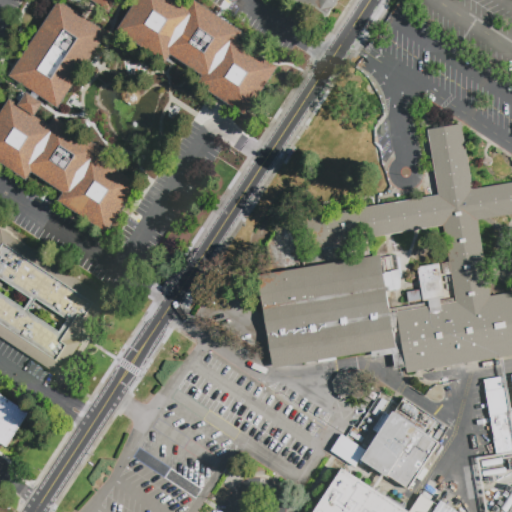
[(87,0),(119,0),(110,15),(87,0)]
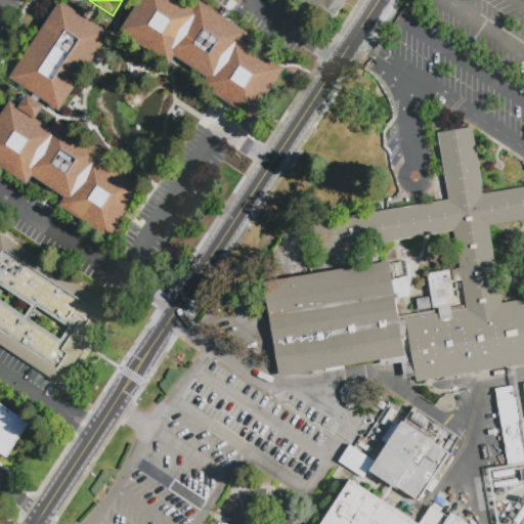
[(254,119),(205,87),(206,86),(210,79),(175,55),(170,63),(122,32),(142,0),(182,0),(195,9),(202,1),(251,34),(246,43),(287,70),(254,119)]
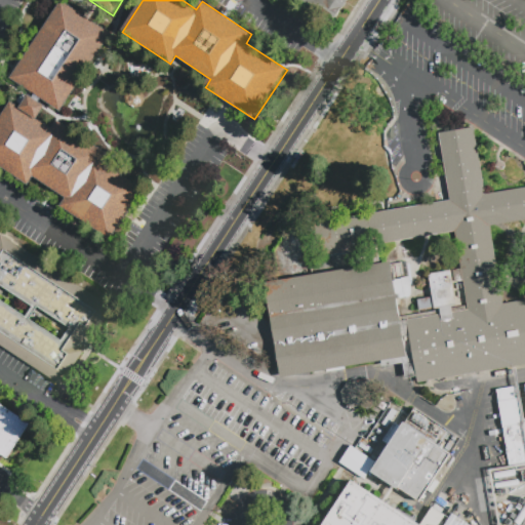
[(348,0),(332,25),(295,0),(348,0)]
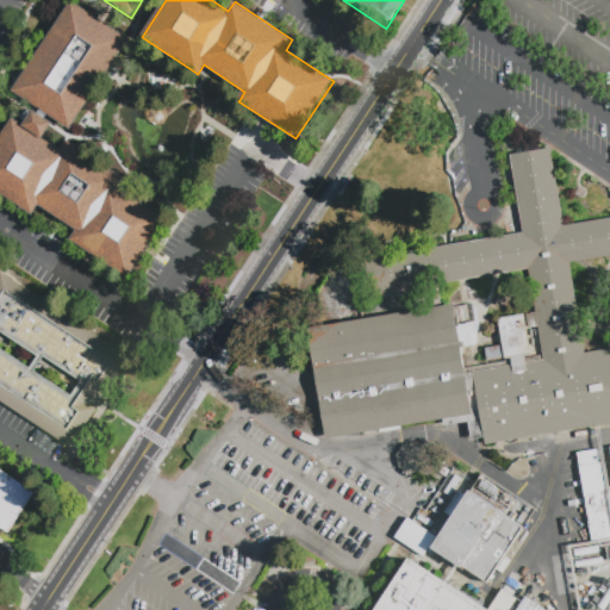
[(69,131),(11,92),(70,1),(130,39),(69,131)]
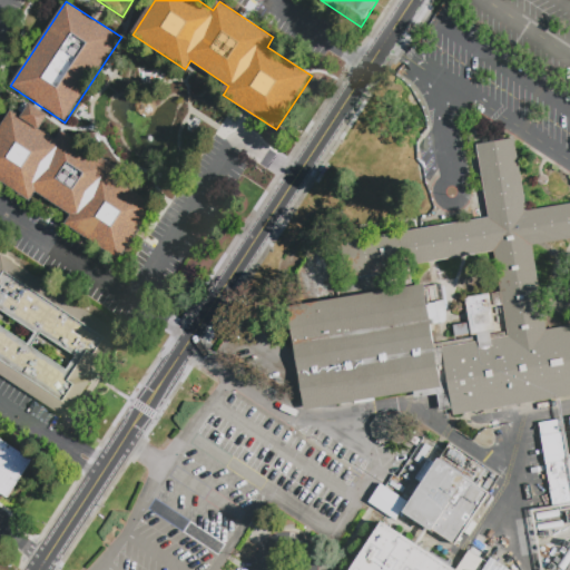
[(150,116),(143,118),(137,114),(135,106),(139,99),(147,97),(154,101),(155,108),(150,116)]
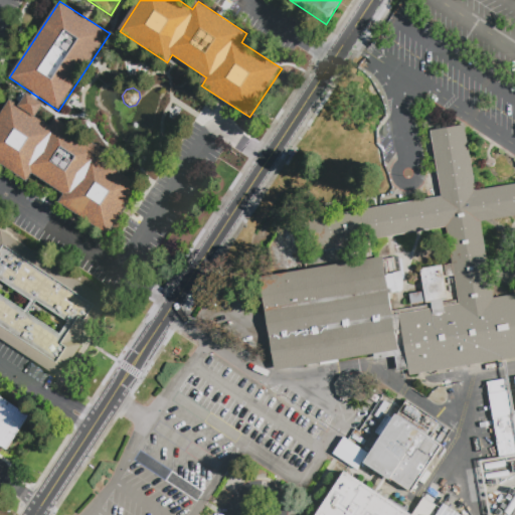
[(140,186),(108,235),(59,203),(64,195),(33,174),(27,182),(0,164),(0,117),(11,101),(15,103),(21,94),(26,97),(28,94),(44,105),(36,118),(50,127),(56,119),(105,151),(100,159),(140,186)]
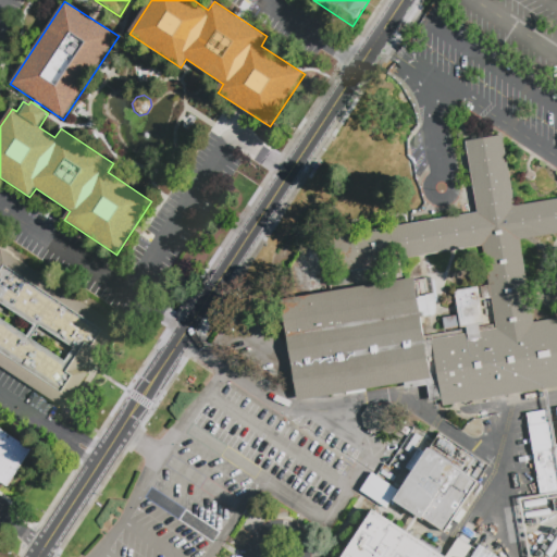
[(297,400),(281,300),(415,277),(424,338),(461,332),(461,330),(445,332),(444,320),(459,318),(455,295),(479,291),(485,333),(497,332),(492,298),(482,300),(480,287),(490,286),(483,246),(336,270),(331,237),(478,213),(466,141),(505,135),(517,207),(556,199),(556,386),(442,406),(442,399),(431,401),(428,385),(406,388),(405,383),(297,400)]
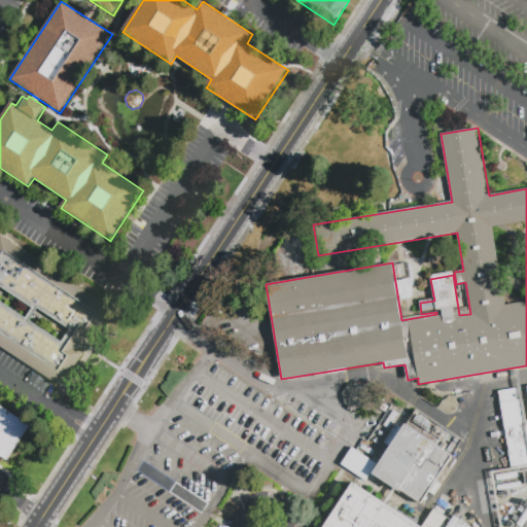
[(88,344),(82,340),(76,348),(82,352),(59,386),(0,347),(0,236),(110,309),(88,344)]
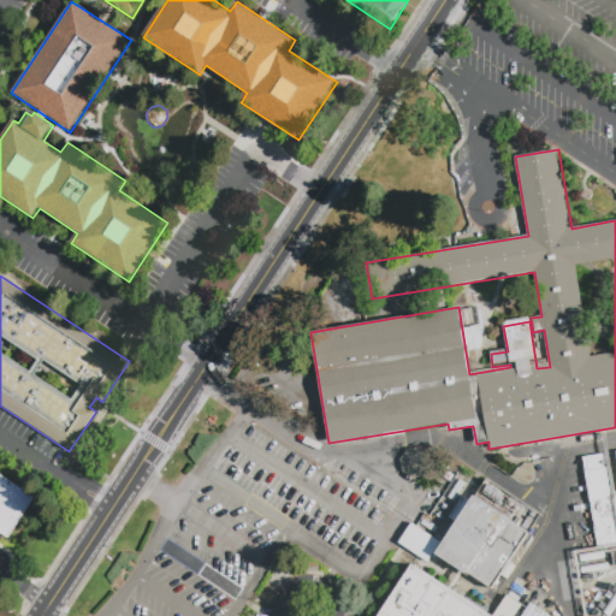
[(615,546),(597,551),(581,458),(606,454),(614,493),(615,492),(615,461),(612,461),(611,456),(615,456),(615,452),(615,451),(615,546)]
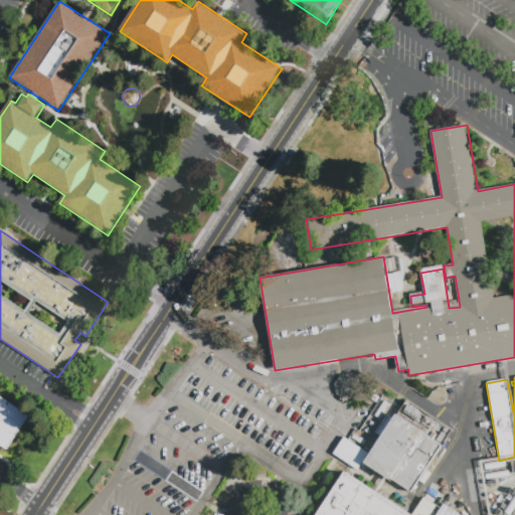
[(0,396),(29,416),(7,451),(1,447),(0,448),(0,396)]
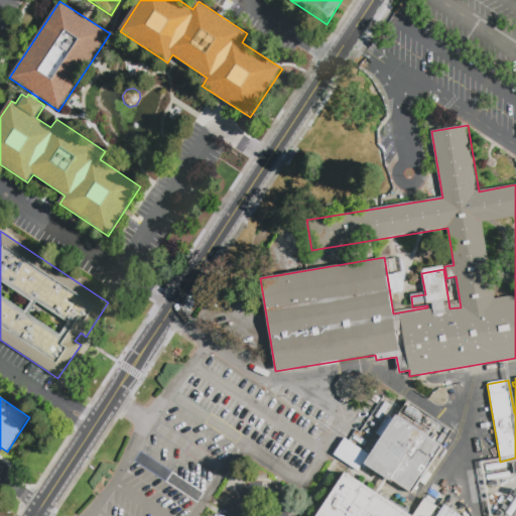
[(441,446),(411,493),(391,480),(390,481),(364,464),(382,437),(375,433),(387,416),(393,420),(397,415),(421,431),(421,432),(435,442),(442,433),(446,436),(440,445),(441,446)]
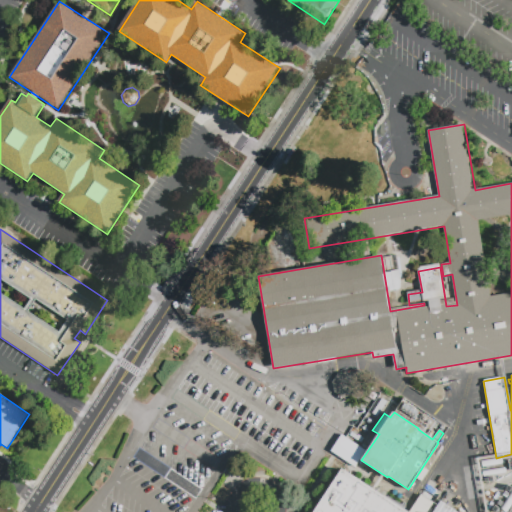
[(482,468),(482,462),(502,459),(503,465),(482,468)]
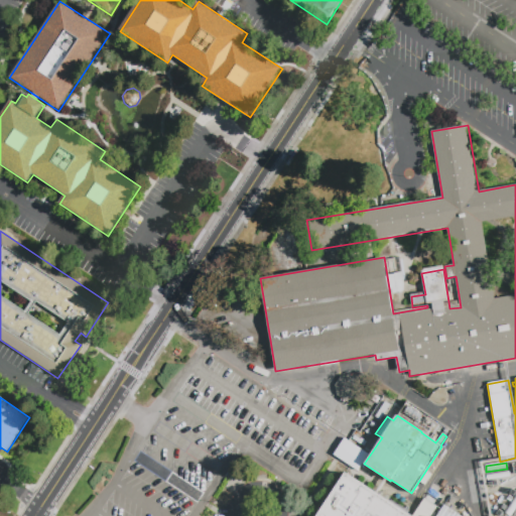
[(488,481),(487,476),(510,472),(511,477),(488,481)]
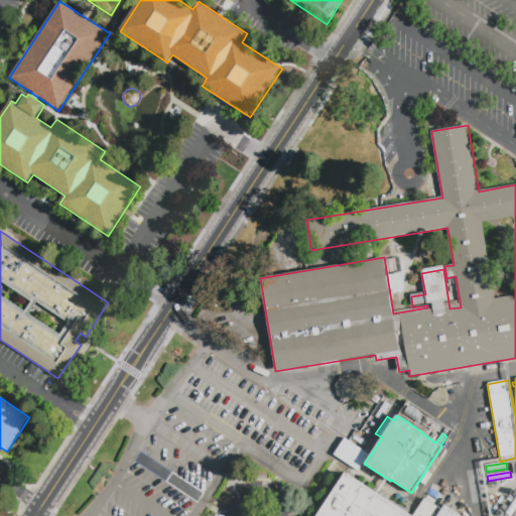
[(320,515),(348,475),(409,515),(414,515),(416,514),(418,515),(439,515),(444,508),(457,515),(320,515)]
